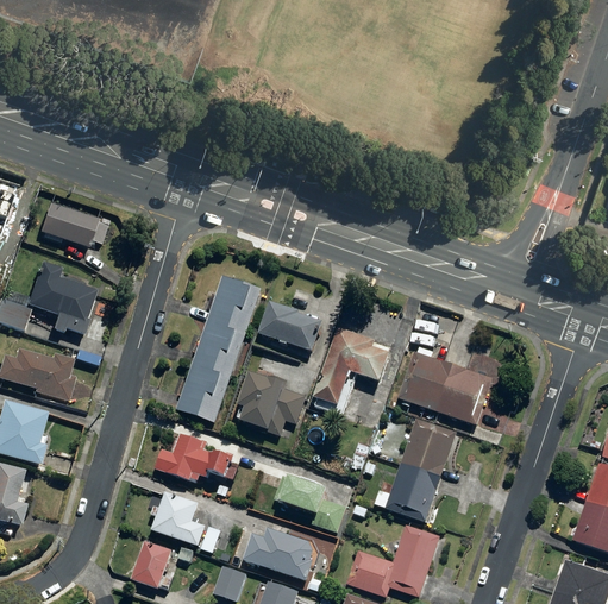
[(61,238),(69,241),(64,255),(82,260),(87,246),(88,247),(99,218),(49,201),(38,231),(42,232),(41,236),(60,243),(61,238)]
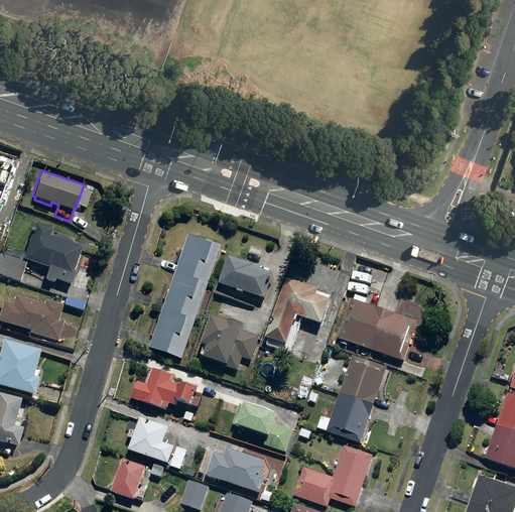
[(0,183),(2,177),(0,176),(0,236),(3,227),(10,207),(0,203),(0,183)]
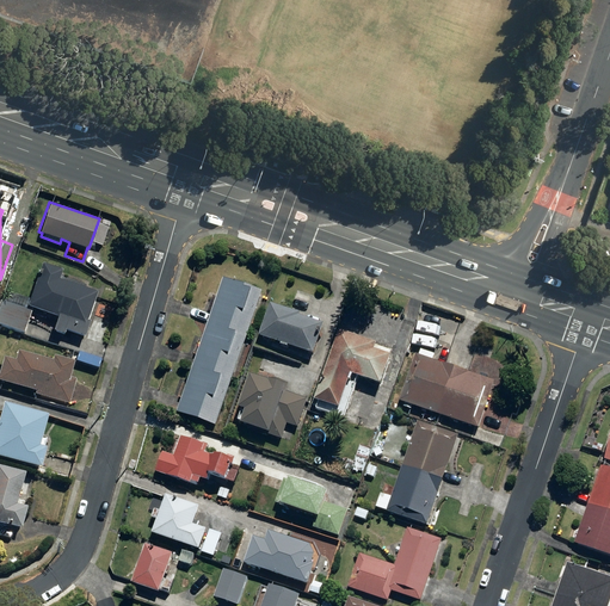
[(26,307),(56,316),(51,329),(65,334),(66,329),(82,334),(85,325),(99,280),(41,263),(26,307)]
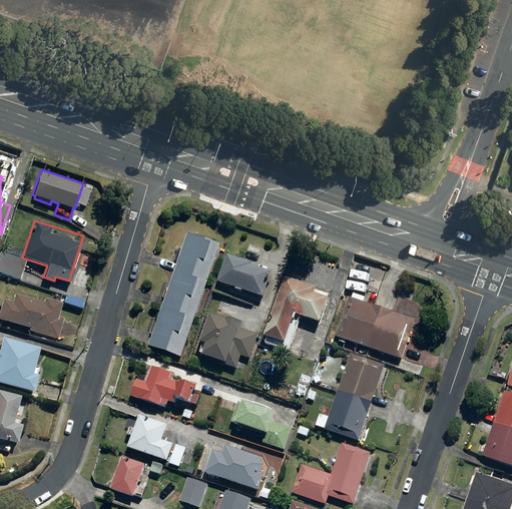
[(181,358),(219,243),(186,232),(147,346),(181,358)]
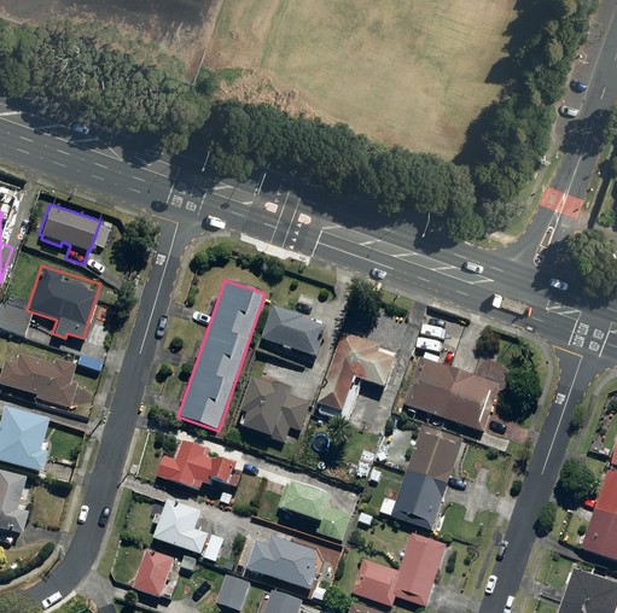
[(1,303),(0,305),(0,326),(24,334),(31,313),(1,303)]
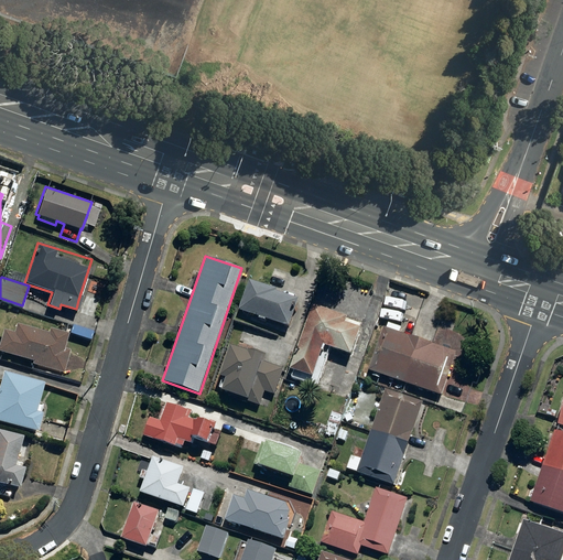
[(279,333),(282,325),(290,329),(300,299),(292,295),(293,293),(248,278),(235,318),(279,333)]
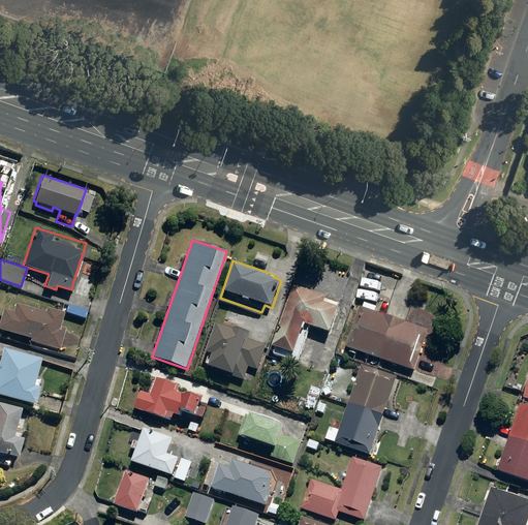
[(335,304),(337,298),(292,284),(273,351),(296,358),(305,326),(333,334),(341,306),(335,304)]
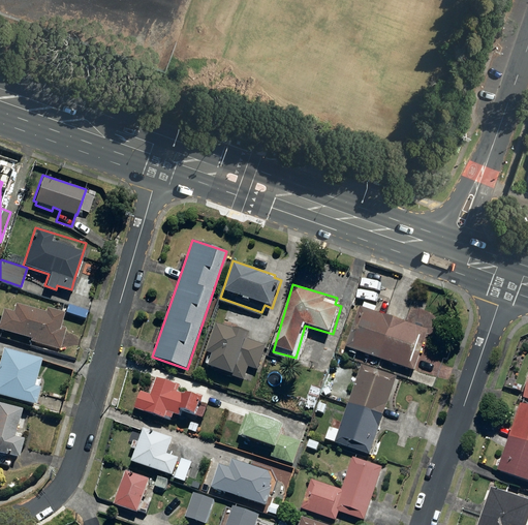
[(11,310),(5,308),(0,329),(30,337),(29,340),(60,348),(61,344),(66,321),(62,320),(64,310),(39,304),(38,307),(14,301),(11,310)]
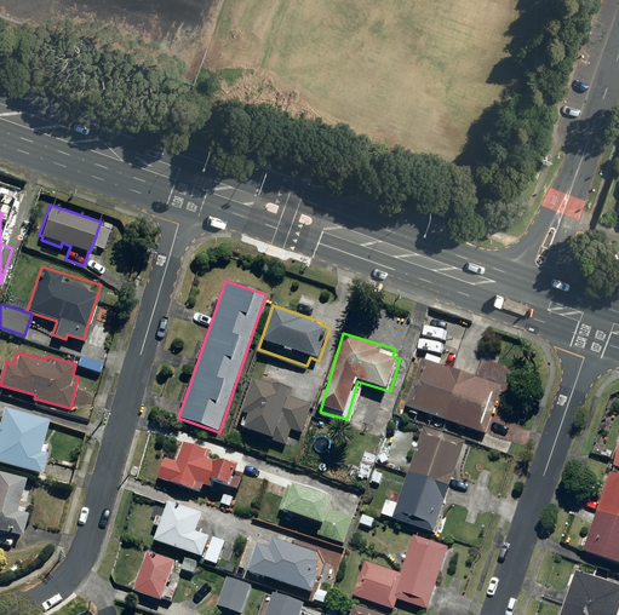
[(504,384),(422,357),(405,406),(487,432),(504,384)]
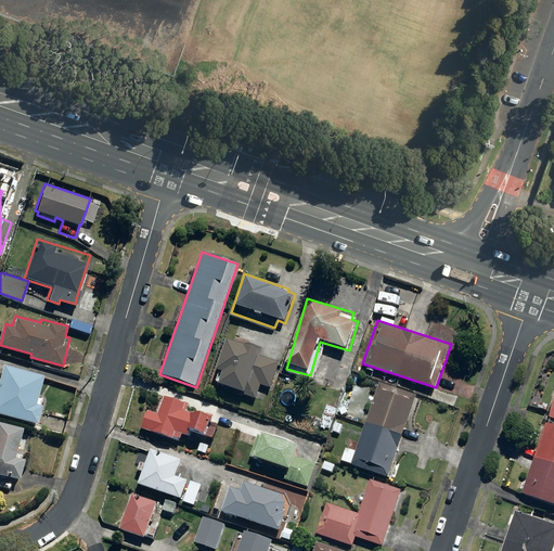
[(279,359),(258,353),(260,347),(227,337),(217,372),(222,373),(218,387),(246,395),(257,398),(260,385),(271,387),(279,359)]
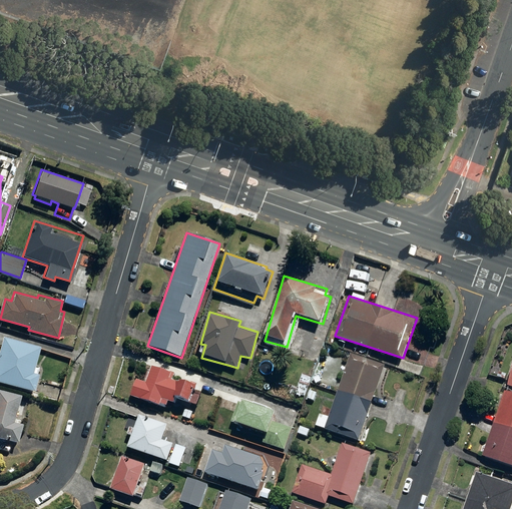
[(0,382),(33,394),(39,375),(33,373),(40,349),(3,337),(0,345),(0,382)]
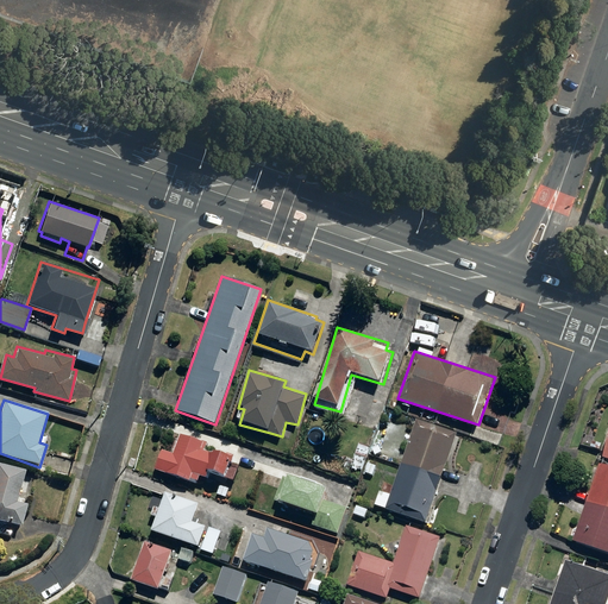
[(456,432),(415,417),(394,482),(384,508),(426,522),(456,432)]
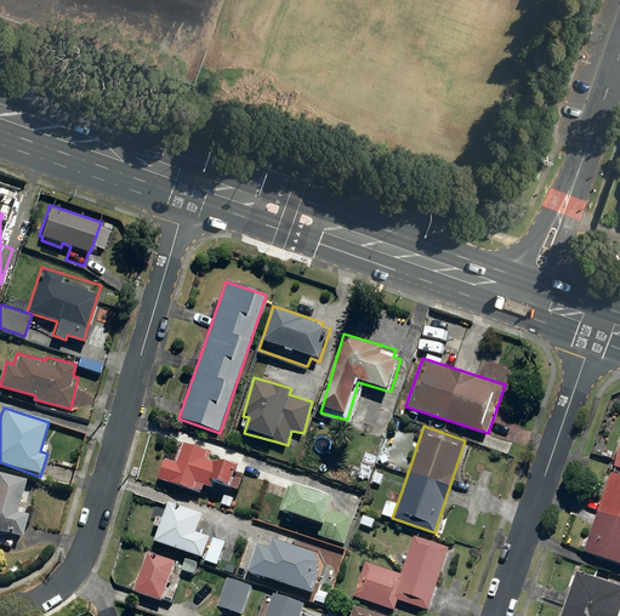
[(176,461),(166,458),(160,480),(202,491),(204,486),(210,488),(211,483),(239,490),(245,469),(208,458),(210,450),(181,443),(176,461)]
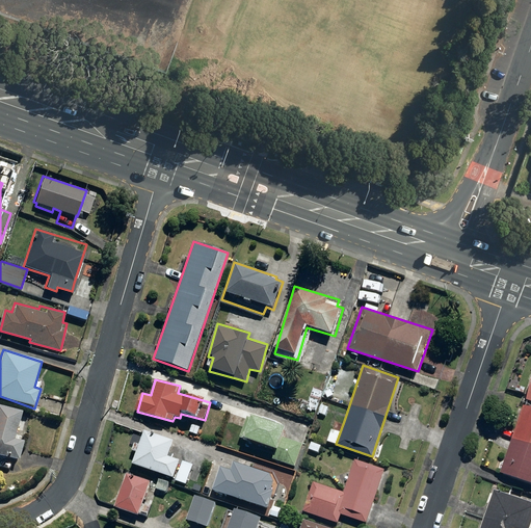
[(0,465),(5,467),(8,457),(18,460),(29,423),(20,421),(22,411),(0,403),(0,465)]
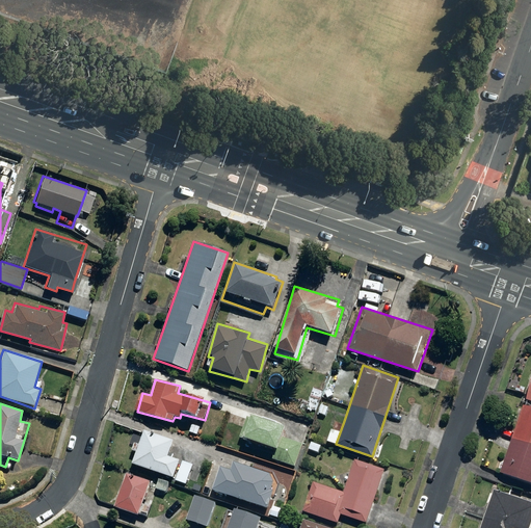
[(530,406),(524,404),(500,472),(530,482),(530,406)]
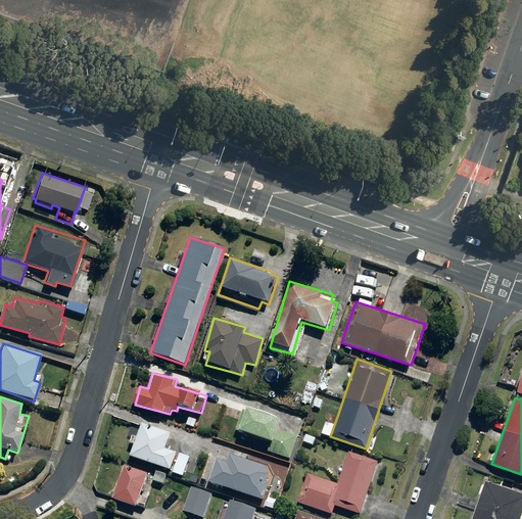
[(258,409),(256,413),(242,408),(234,431),(271,444),(268,451),(289,458),(297,435),(280,428),(282,422),(271,418),(273,414),(258,409)]
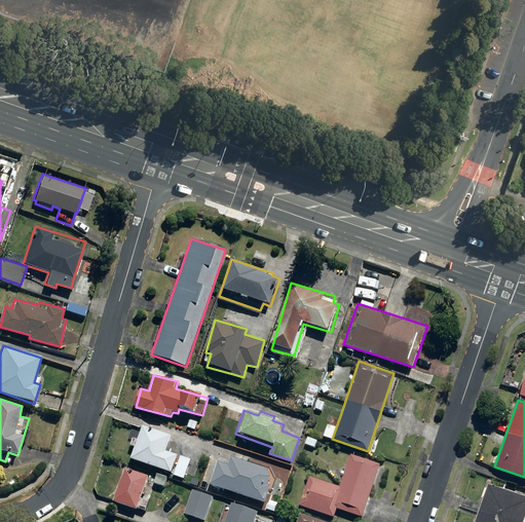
[(340,416),(331,414),(324,436),(332,439),(340,416)]
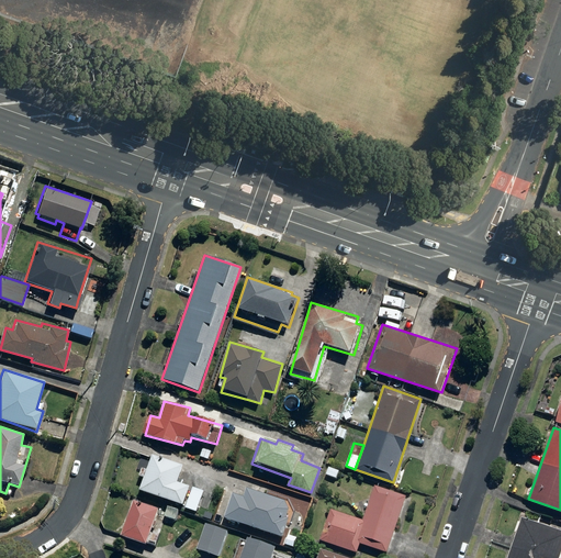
[(191,487),(178,481),(183,465),(148,452),(139,476),(144,477),(139,490),(169,501),(164,514),(176,519),(181,505),(195,511),(203,491),(204,489),(192,484),(191,487)]
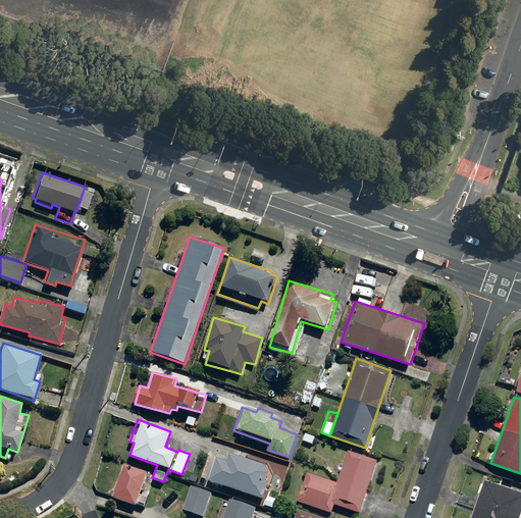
[(307,472),(297,501),(331,512),(334,504),(359,512),(377,460),(348,450),(336,482),(307,472)]
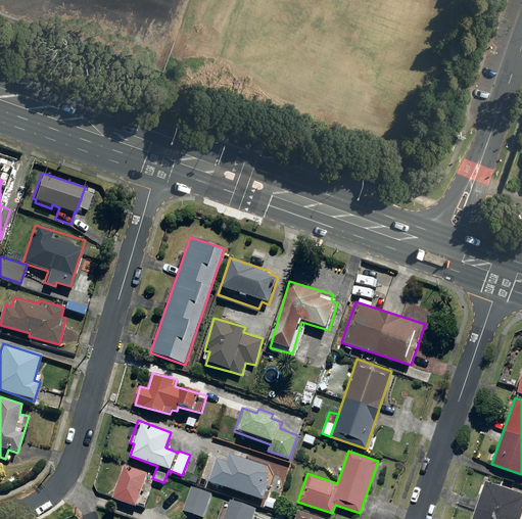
[(228,465),(216,460),(214,464),(205,462),(198,484),(209,488),(211,481),(261,499),(270,473),(268,466),(232,454),(228,465)]
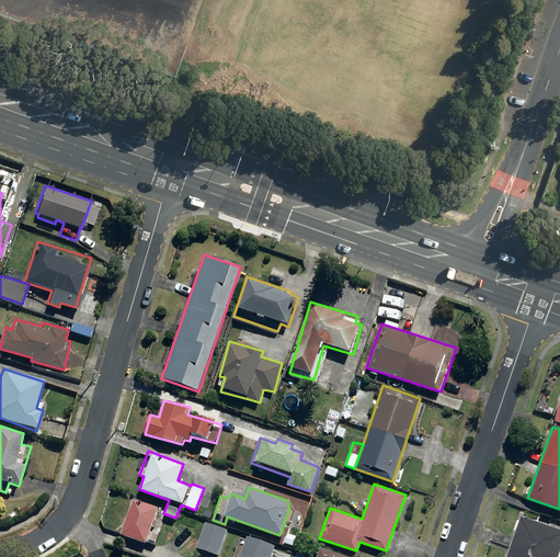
[(147,543),(147,540),(155,542),(162,516),(155,514),(157,508),(132,500),(121,535),(147,543)]
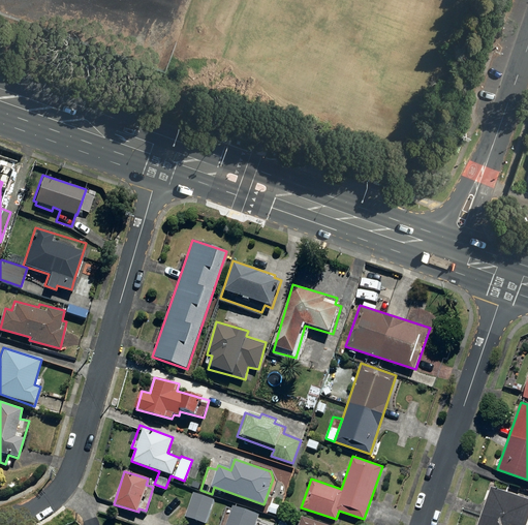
[(525,524),(527,518),(527,497),(491,485),(475,524),(525,524)]
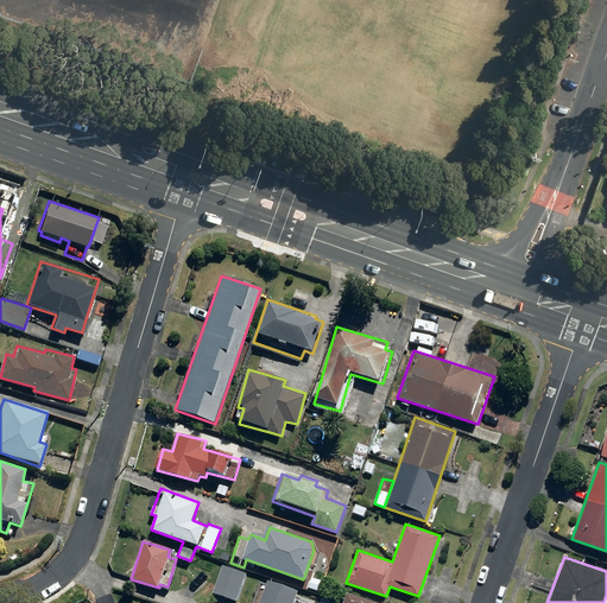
[(246,571),(222,564),(213,592),(236,601),(246,571)]
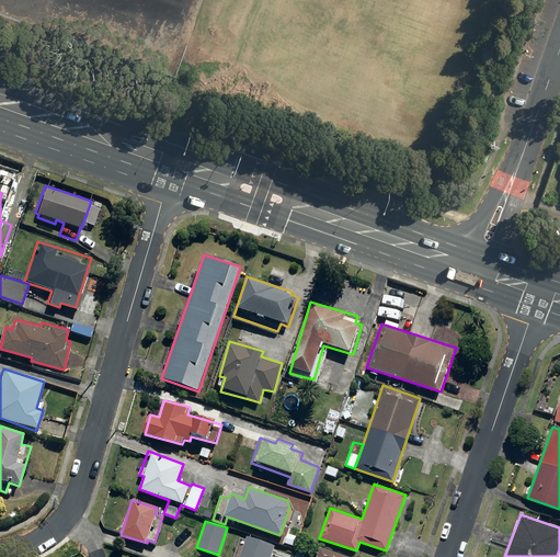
[(191,534),(183,527),(171,538),(178,546),(191,534)]
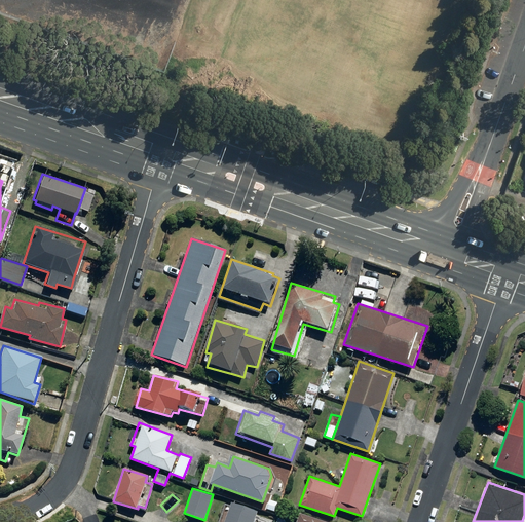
[(220,521),(253,521),(258,511),(231,501),(230,502),(224,500),(217,521),(220,521)]
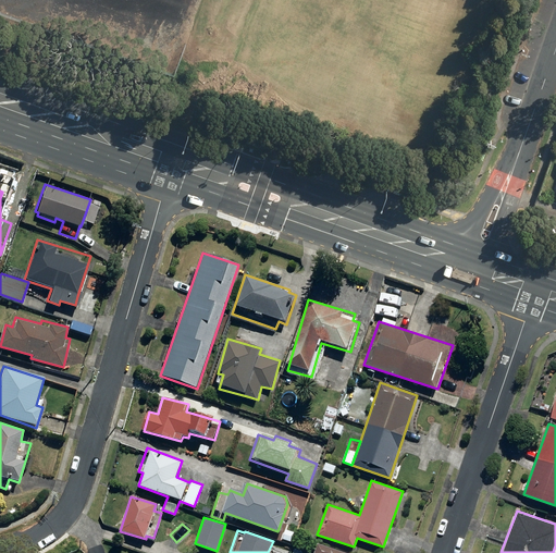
[(348,552),(318,542),(313,552),(348,552)]
